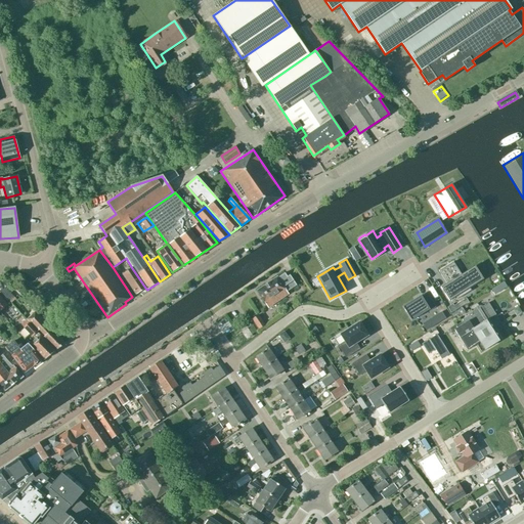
[(453,262),(439,271),(446,284),(440,287),(449,301),(455,297),(456,300),(471,291),(470,288),(483,279),(475,266),(461,274),(453,262)]
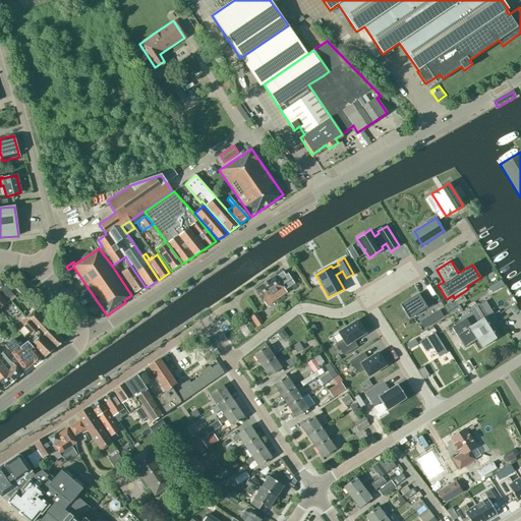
[(145,286),(131,267),(122,273),(135,292),(145,286)]
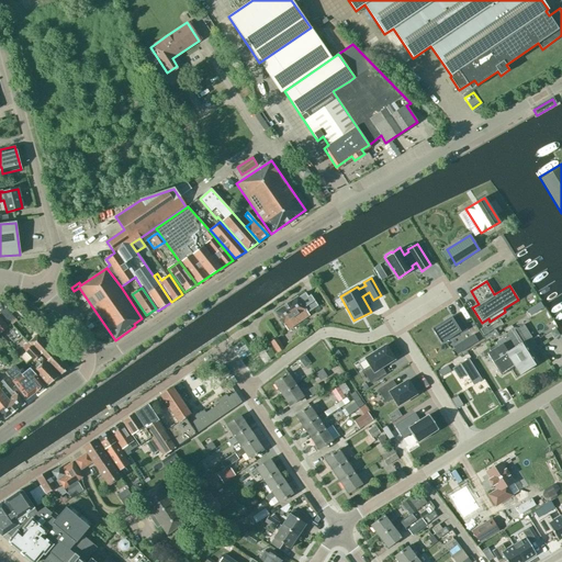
[(311,294),(307,296),(305,293),(298,298),(296,296),(274,312),(288,330),(310,315),(307,313),(318,305),(311,294)]
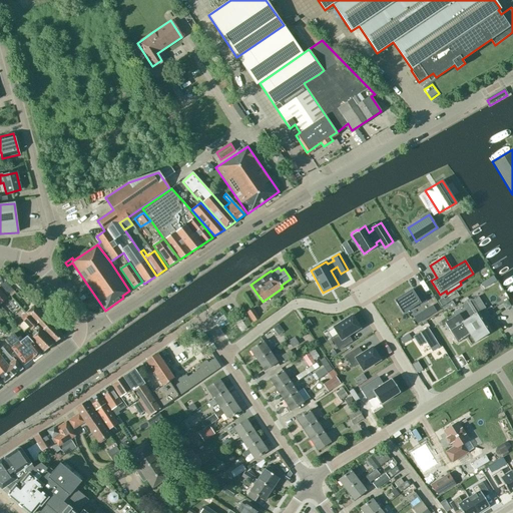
[(6,283),(5,281),(0,286),(11,297),(15,293),(10,287),(15,283),(11,279),(6,283)]
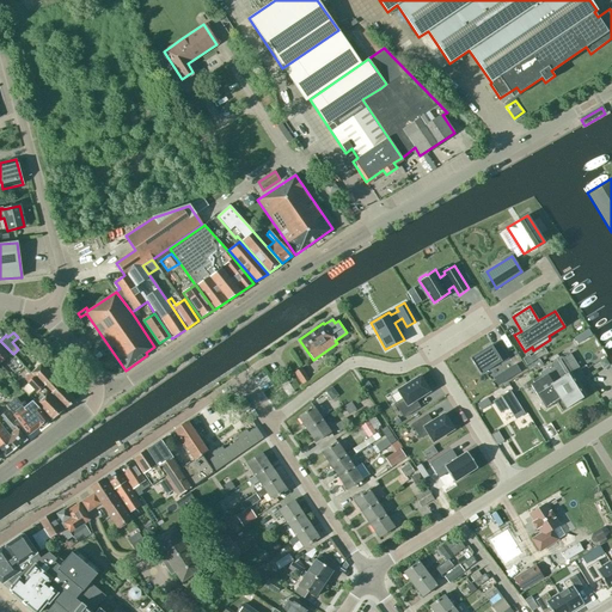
[(491,344),(470,357),(481,374),(500,362),(501,363),(509,359),(499,343),(493,347),(491,344)]
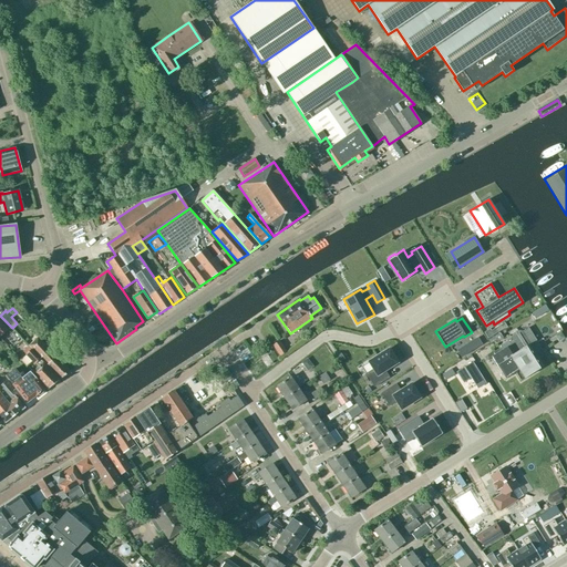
[(490,329),(484,332),(487,338),(506,327),(504,322),(491,330),(490,329)]
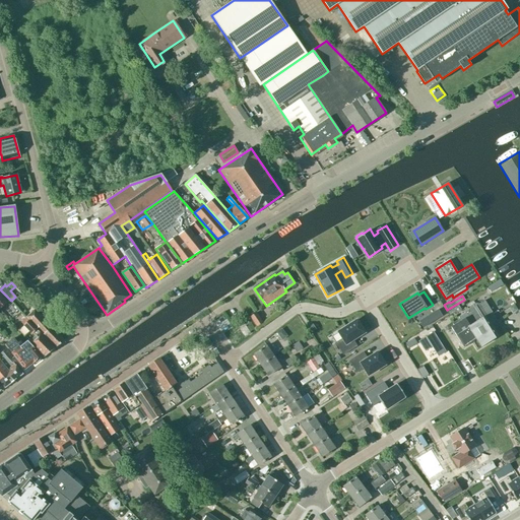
[(453,326),(451,328),(456,335),(458,334),(465,345),(472,341),(477,348),(497,336),(490,325),(493,323),(491,319),(492,319),(492,318),(493,317),(493,316),(493,315),(493,314),(486,304),(485,304),(484,303),(483,303),(482,303),(481,303),(458,317),(459,319),(452,323),(453,326)]
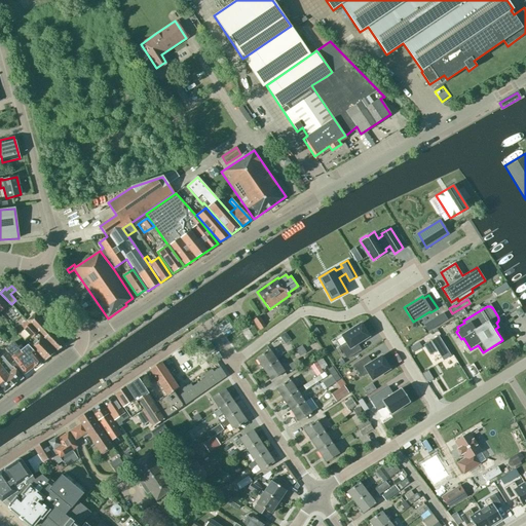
[(27,322),(30,324),(55,352),(65,345),(43,323),(35,312),(27,322)]
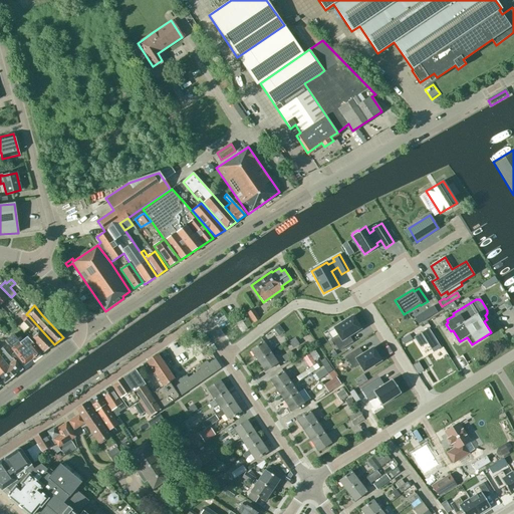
[(433,306),(423,312),(427,318),(437,312),(433,306)]
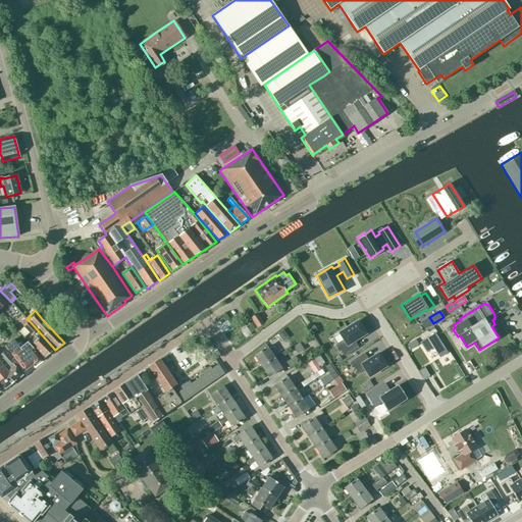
[(251,318),(257,328),(264,323),(257,314),(251,318)]
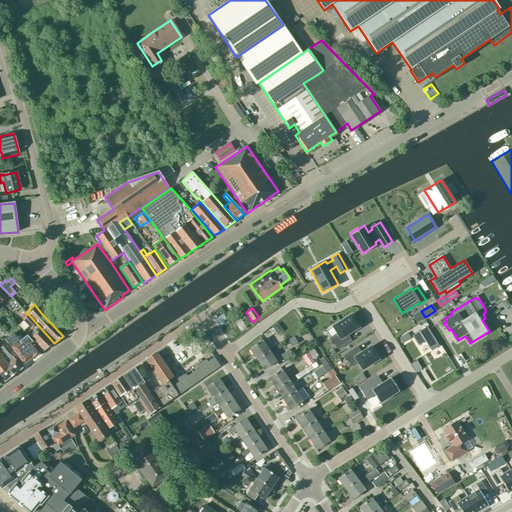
[(28,337),(35,344),(43,352),(54,343),(29,315),(26,313),(21,317),(31,328),(32,327),(35,331),(28,337)]
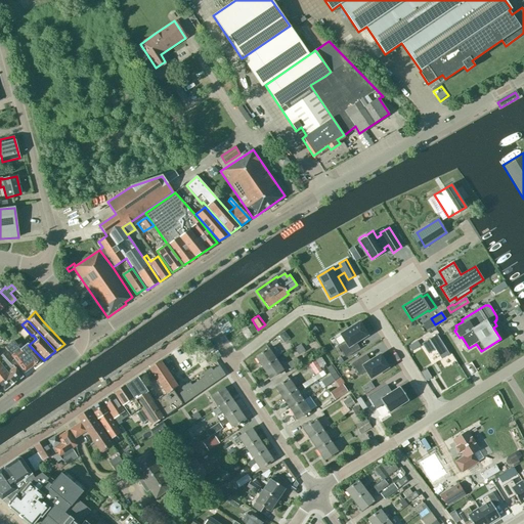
[(339,346),(346,357),(359,349),(355,342),(366,335),(359,322),(341,335),(345,342),(339,346)]
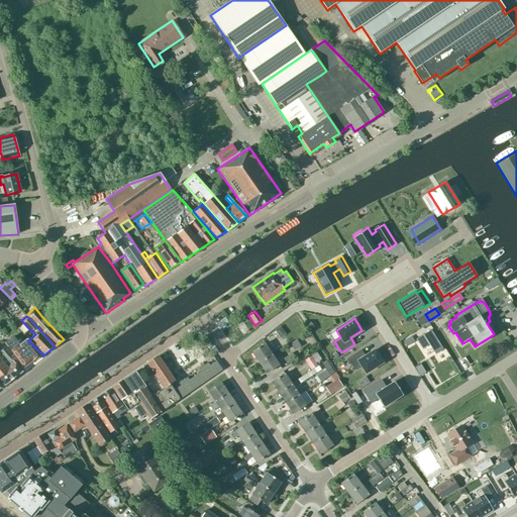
[(307,325),(310,330),(315,326),(311,321),(307,325)]
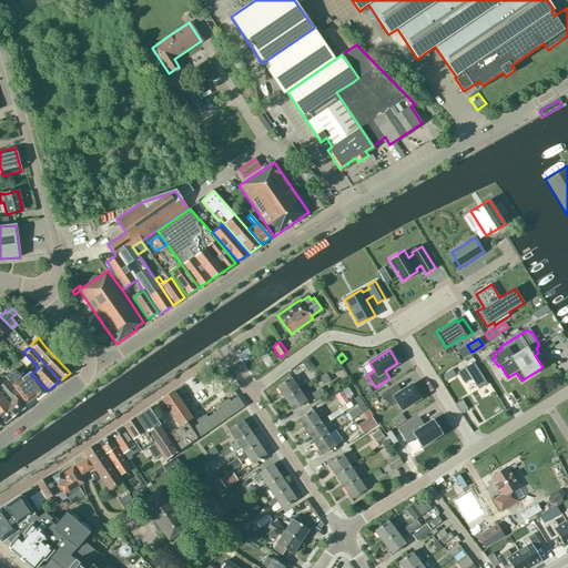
[(473,363),(457,373),(457,374),(458,373),(464,383),(472,378),(478,389),(486,384),(486,385),(487,384),(473,362),(473,363)]
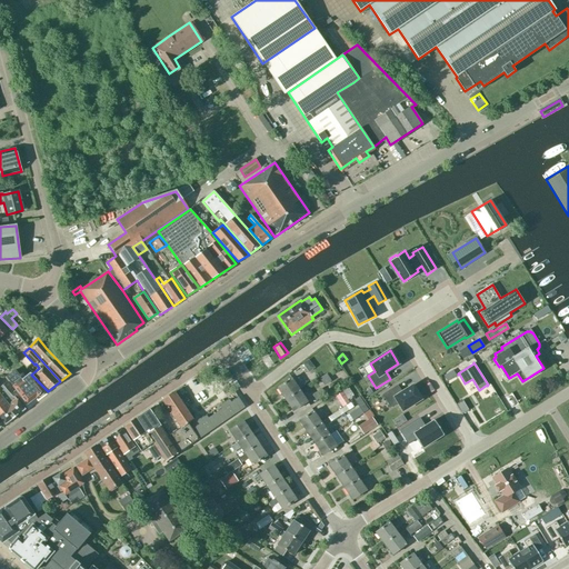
[(326,375),(330,380),(341,373),(337,367),(326,375)]
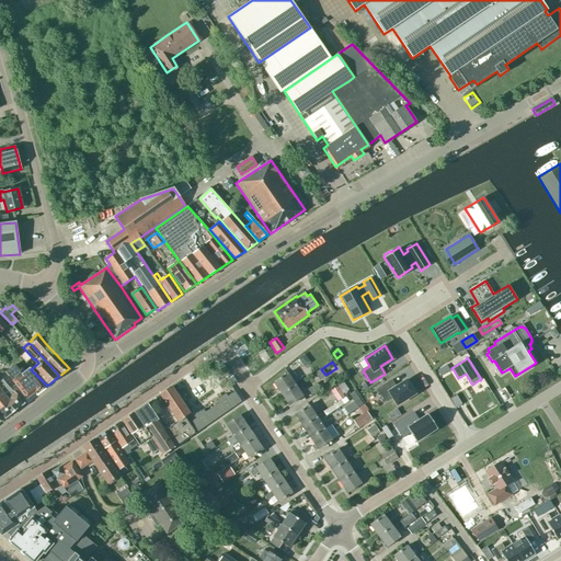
[(14,366),(7,371),(7,373),(15,384),(14,384),(26,399),(37,391),(39,391),(43,389),(43,386),(44,386),(31,369),(22,376),(15,367),(14,366)]
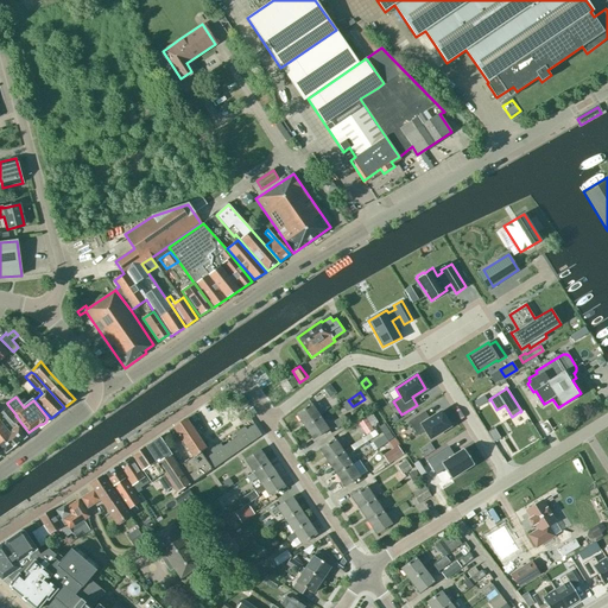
[(311,404),(296,415),(304,426),(320,417),(311,404)]
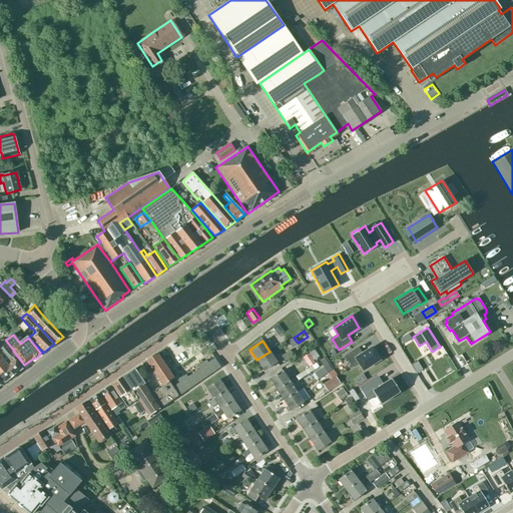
[(289,341),(275,348),(280,358),(294,351),(289,341)]
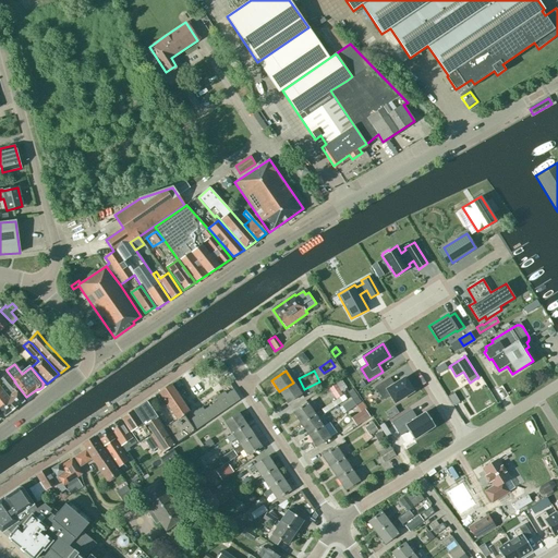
[(0,410),(4,416),(23,402),(14,389),(13,389),(5,381),(2,378),(1,379),(0,377),(0,410)]
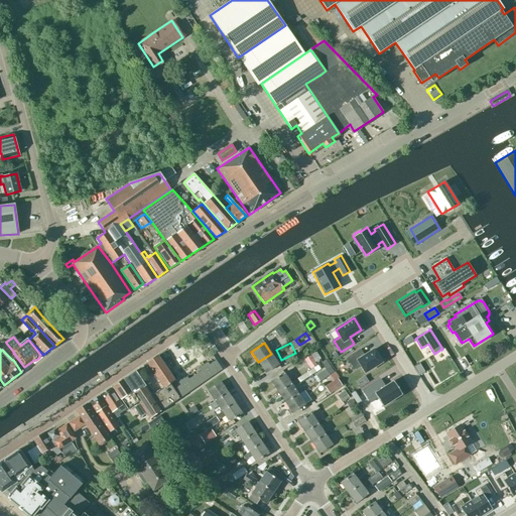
[(347,358),(354,370),(361,365),(365,372),(381,362),(374,350),(364,356),(360,350),(347,358)]
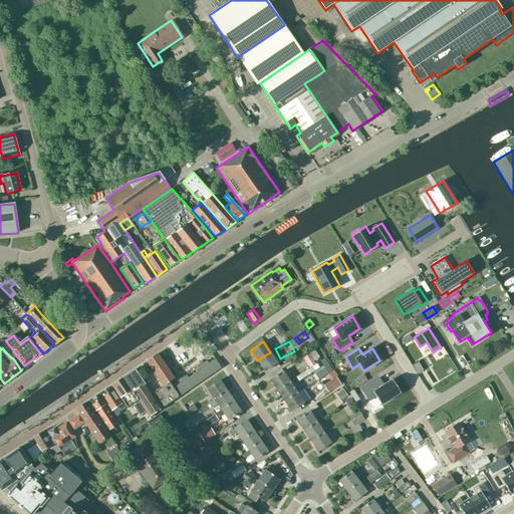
[(257,360),(265,371),(277,362),(270,352),(257,360)]
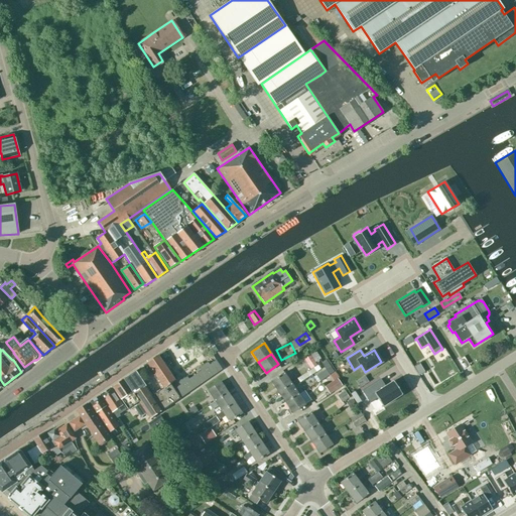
[(161,411),(222,370),(216,361),(210,365),(208,363),(200,369),(201,371),(188,379),(187,377),(178,383),(180,385),(174,389),(170,384),(175,380),(158,356),(146,363),(163,388),(152,395),(151,396),(161,411)]
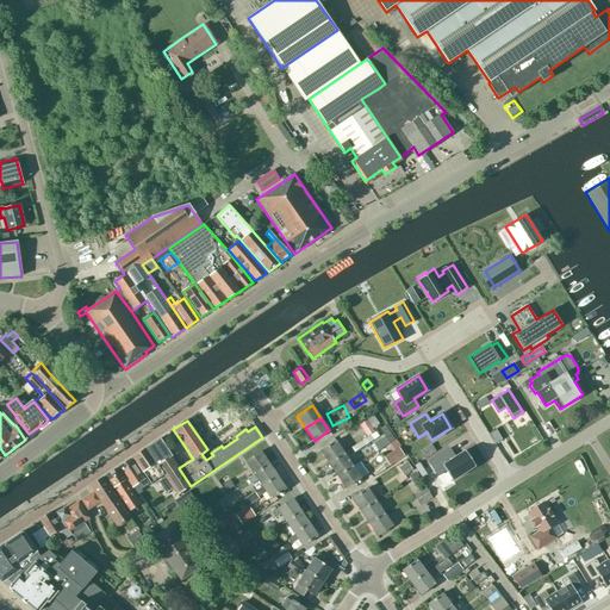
[(380,428),(390,443),(394,440),(385,424),(380,428)]
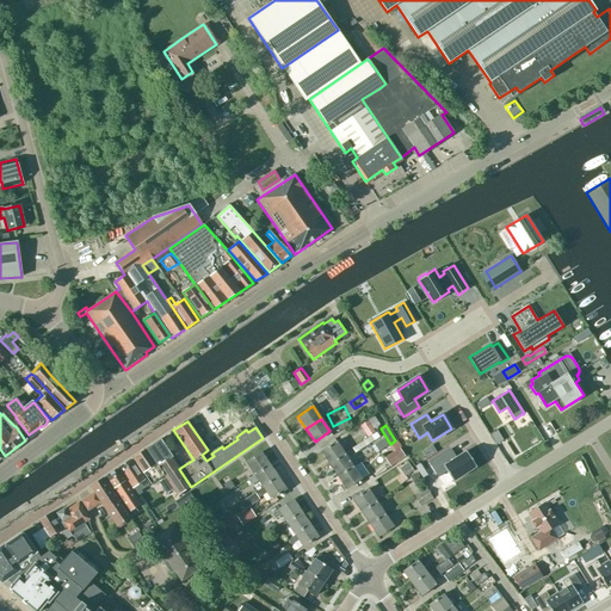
[(489,434),(495,445),(504,440),(497,430),(489,434)]
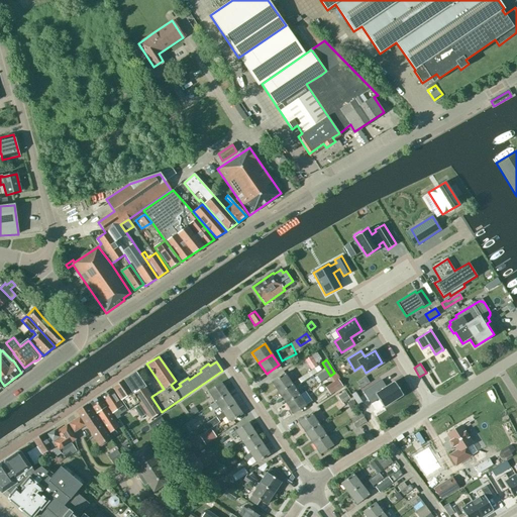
[(298,379),(301,383),(321,370),(318,366),(298,379)]
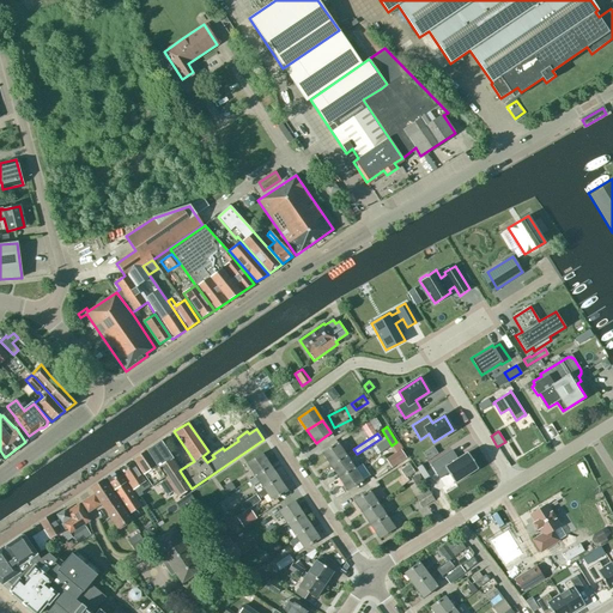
[(192,489),(180,471),(181,469),(161,441),(147,450),(164,477),(174,490),(178,497),(192,489)]
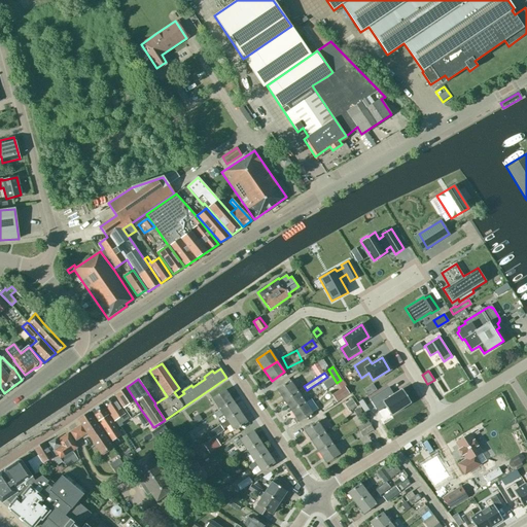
[(290,381),(277,389),(284,400),(297,391),(290,381)]
